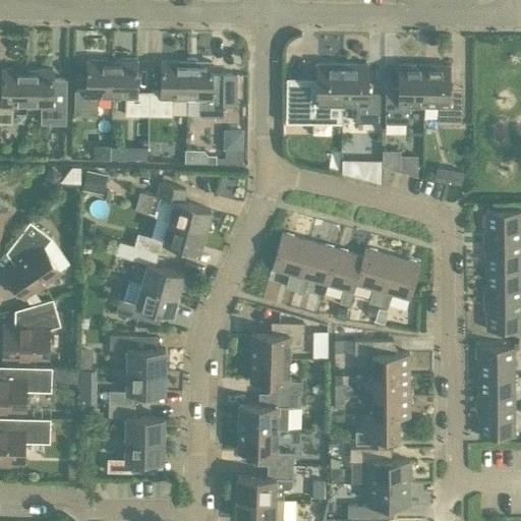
[(98,97),(112,98),(113,61),(88,60),(88,91),(74,91),(74,115),(97,115),(98,97)]
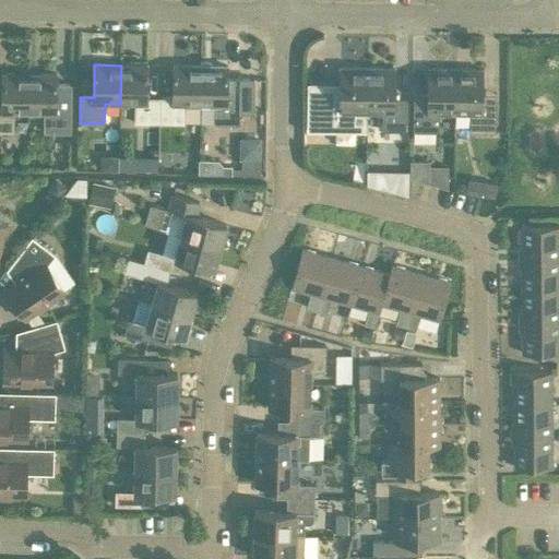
[(134,125),(159,125),(159,98),(147,98),(147,66),(121,66),(120,105),(134,105),(134,125)]
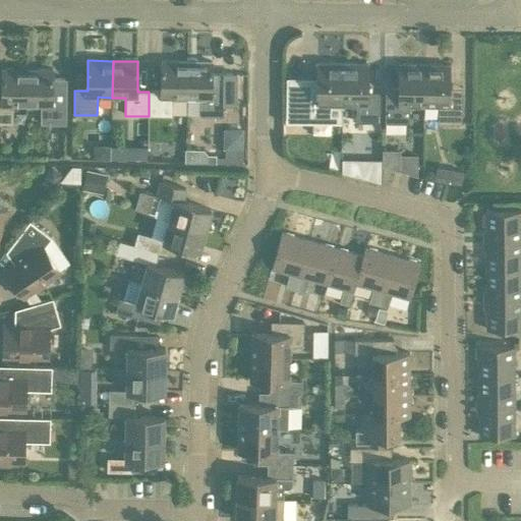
[(172,99),(186,99),(187,62),(162,62),(161,93),(149,92),(149,116),(171,117),(172,99)]
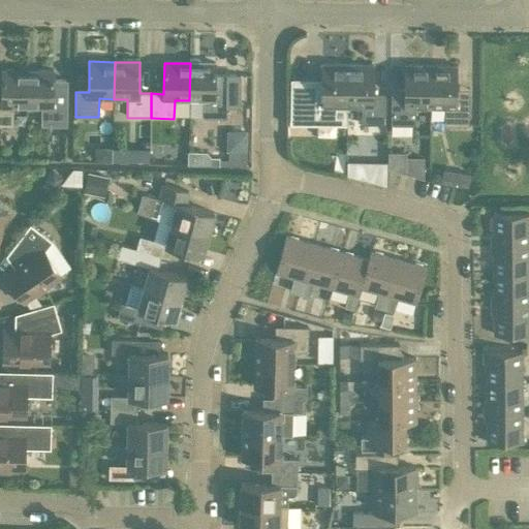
[(189,100),(201,100),(200,111),(203,111),(203,119),(214,119),(226,119),(226,106),(239,107),(240,76),(215,75),(215,64),(190,63),(189,100)]
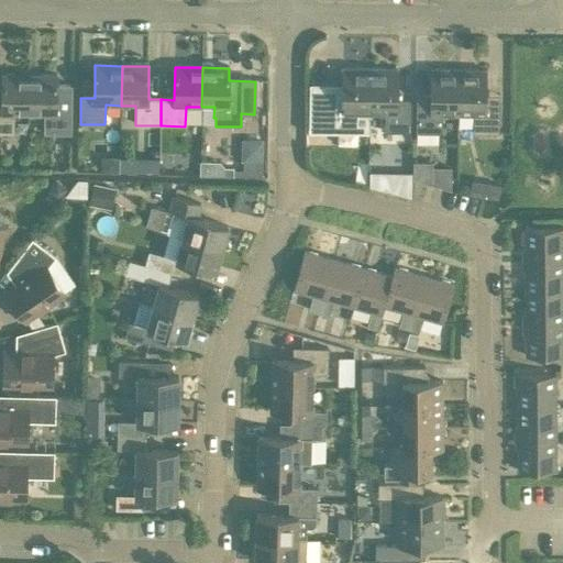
[(354,114),(370,114),(371,70),(342,69),(341,102),(329,102),(328,132),(354,132),(354,114)]
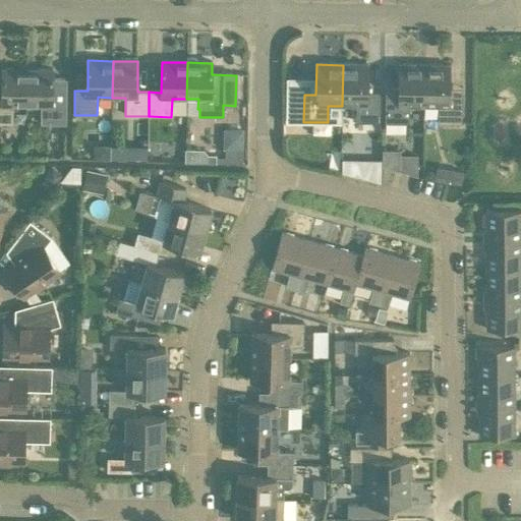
[(343,65),(342,106),(356,106),(355,123),(381,123),(381,96),(368,96),(369,65),(343,65)]
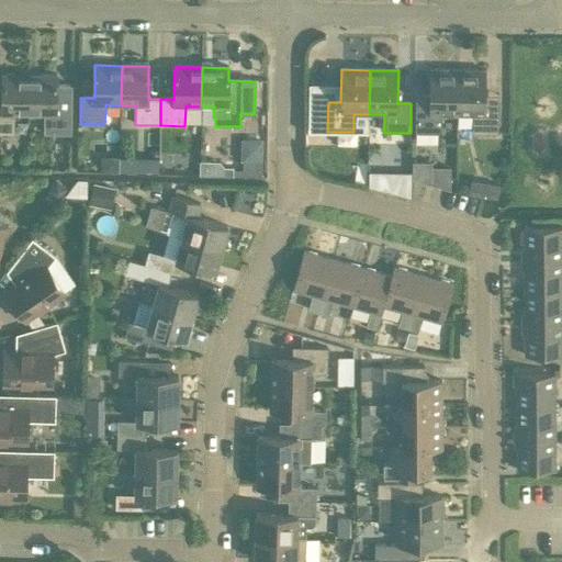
[(442,115),(457,115),(458,71),(430,71),(430,96),(416,96),(415,133),(441,134),(442,115)]
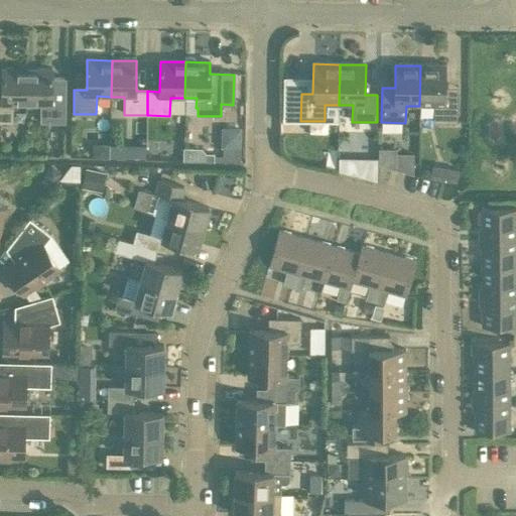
[(459,95),(445,94),(445,67),(420,66),(419,106),(434,107),(433,124),(458,124),(459,95)]
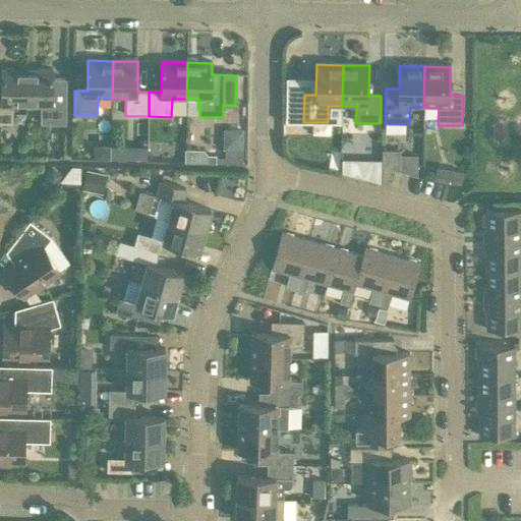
[(13,105),(27,106),(29,69),(4,68),(3,100),(0,99),(0,123),(13,123),(13,105)]
